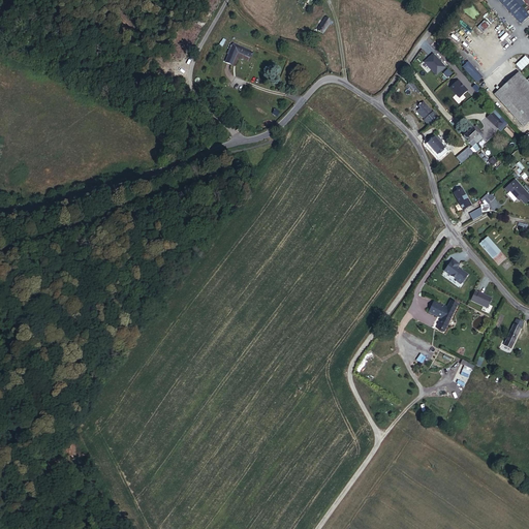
[(515,0),(498,0),(521,24),(528,17),(528,16),(521,7),(515,0)]
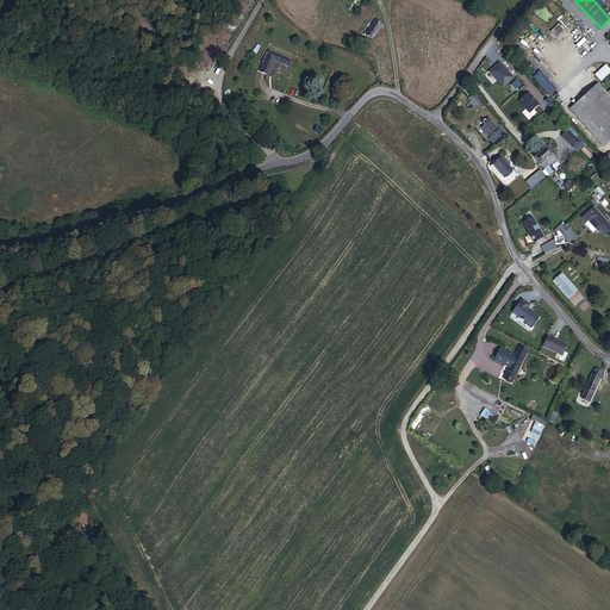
[(373,38),(379,27),(383,29),(384,26),(377,20),(367,35),(373,38)]
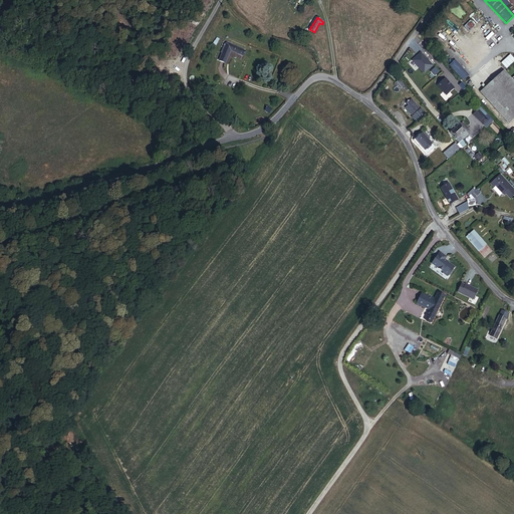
[(226,44),(218,61),(225,65),(232,51),(243,56),(247,50),(229,42),(228,45),(226,44)]
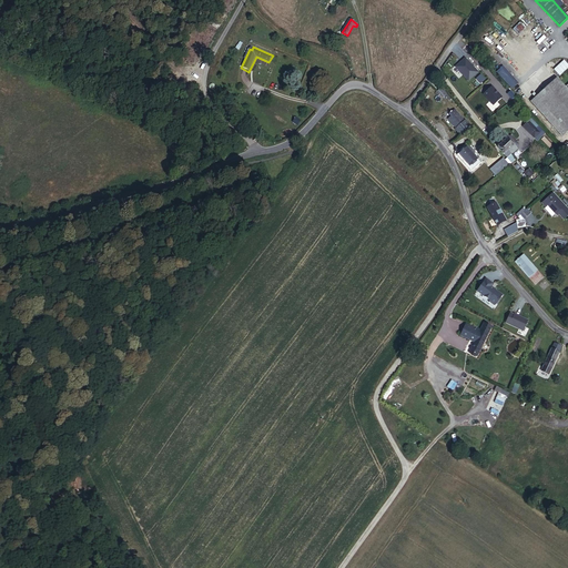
[(6,52),(2,58),(17,67),(20,61),(6,52)]
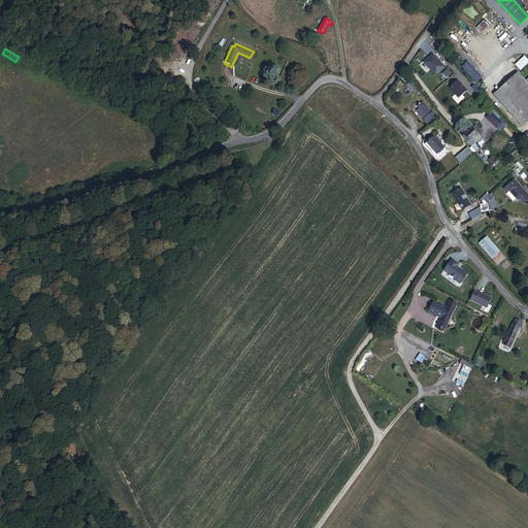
[(527,59),(524,55),(515,64),(520,70),(527,63),(527,59)]
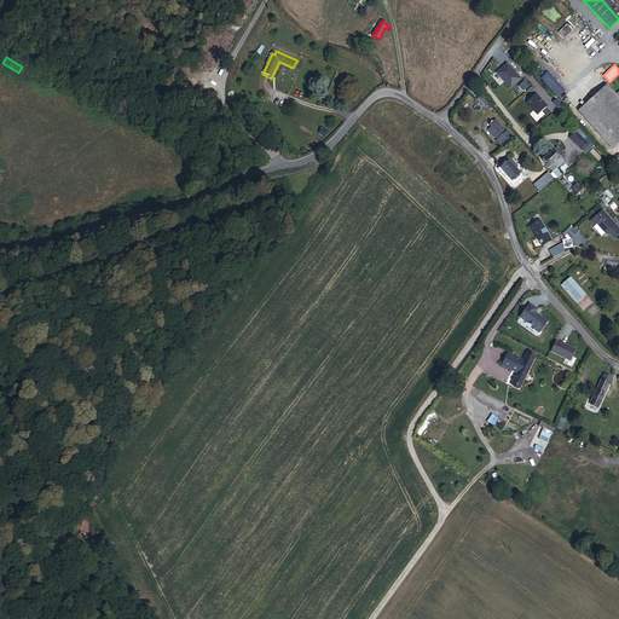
[(507,65),(496,75),(510,91),(520,81),(507,65)]
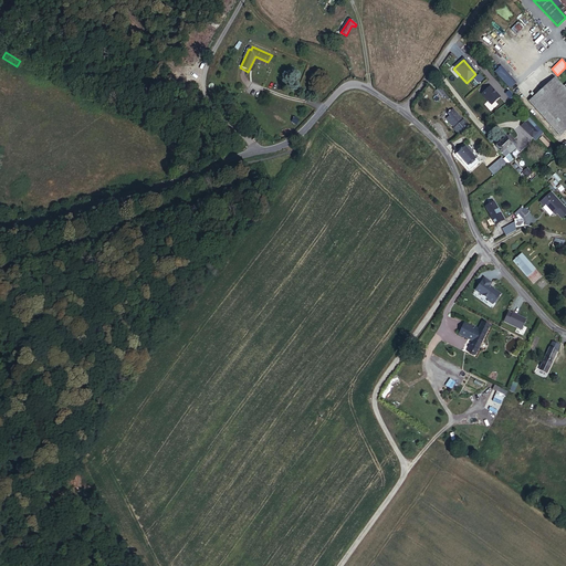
[(514,82),(500,66),(494,71),(509,87),(514,82)]
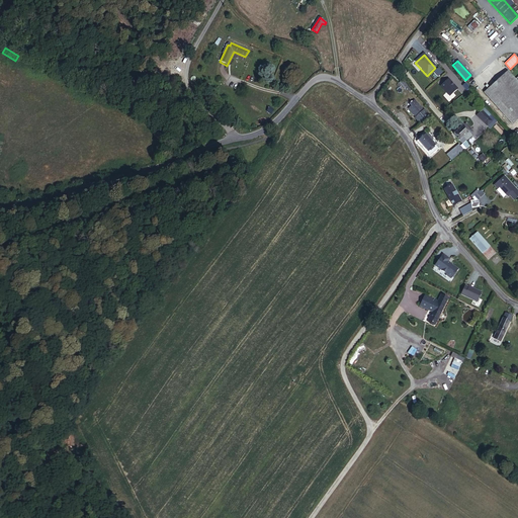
[(517,84),(513,79),(506,71),(483,93),(511,124),(517,117),(517,84)]
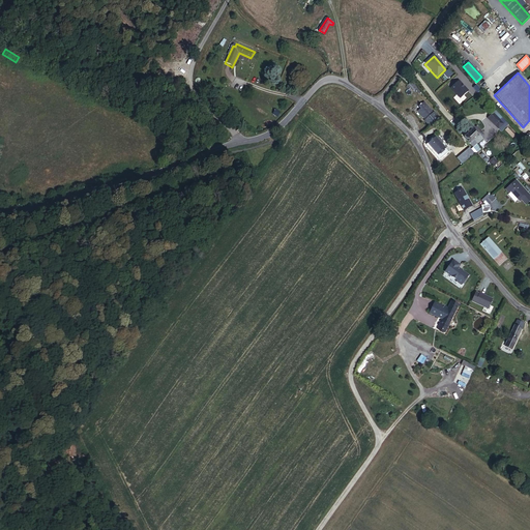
[(413,86),(409,81),(403,86),(406,89),(408,88),(409,90),(413,86)]
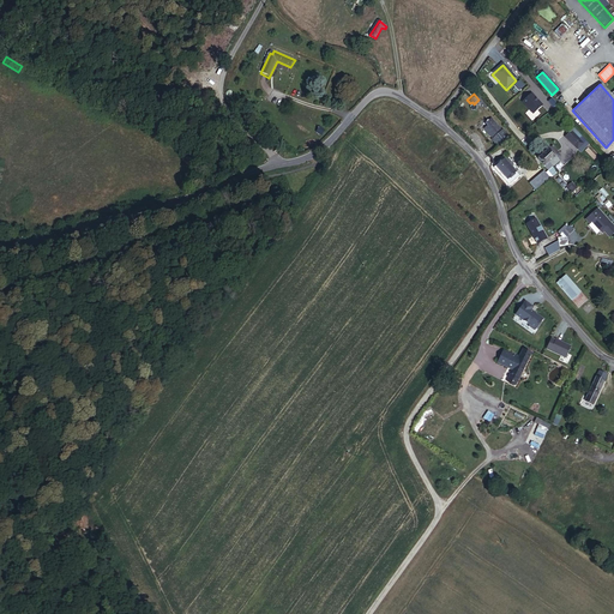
[(495,128),(488,119),(485,121),(483,119),(480,121),(482,124),(479,126),(485,133),(487,132),(489,134),(487,137),(493,145),(504,136),(498,128),(495,128)]
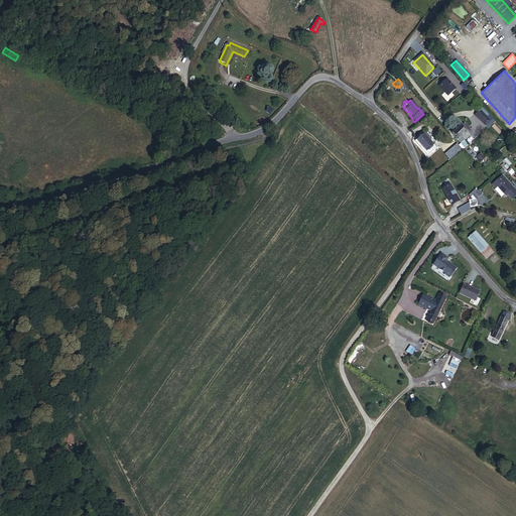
[(479,112),(474,116),(484,127),(489,123),(479,112)]
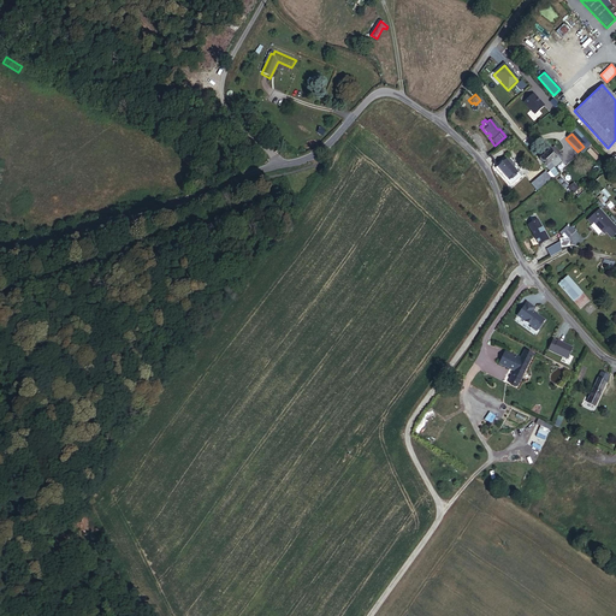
[(560,154),(554,148),(551,149),(550,149),(539,159),(550,172),(557,166),(556,166),(561,163),(561,158),(560,154)]
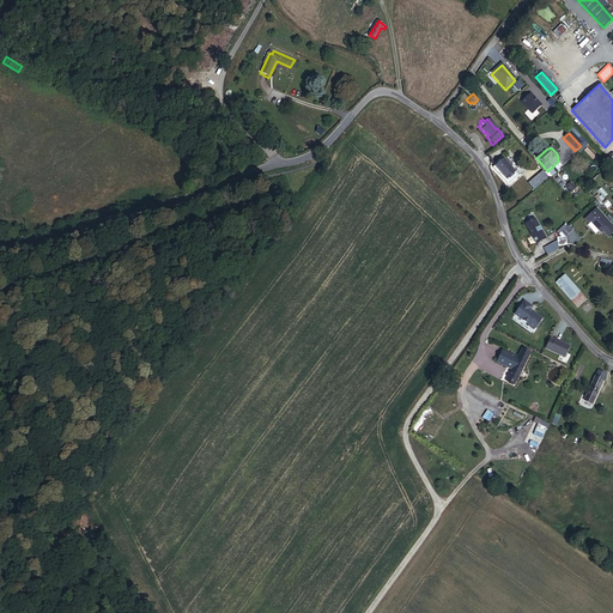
[(511,167),(501,155),(493,162),(503,174),(511,167)]
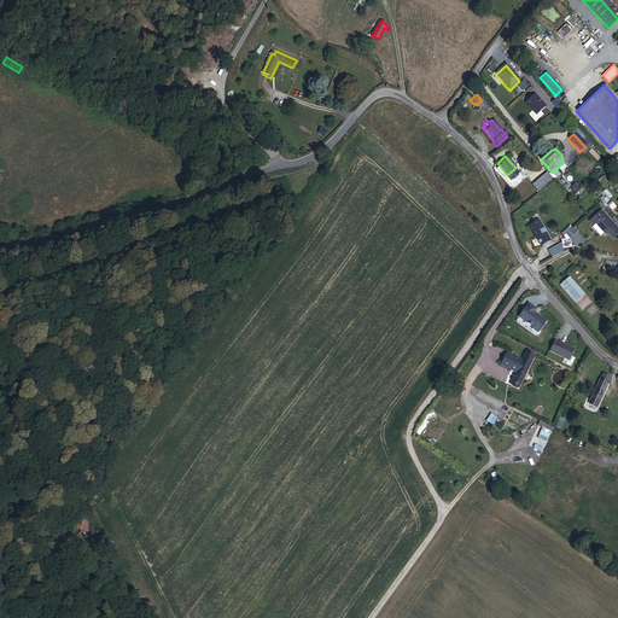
[(507,175),(497,163),(495,164),(506,178),(507,175)]
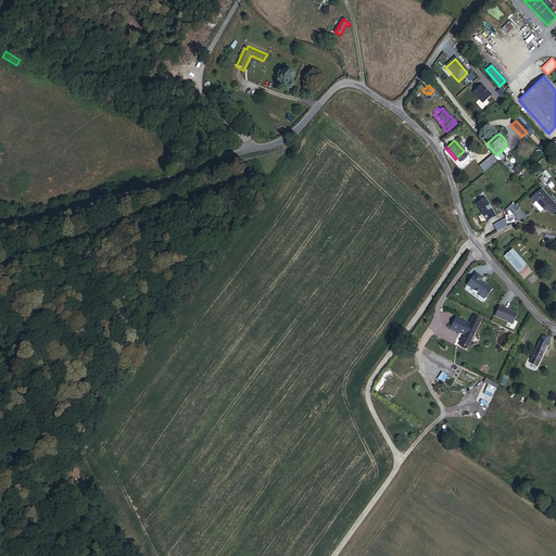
[(458,164),(468,156),(464,151),(456,158),(455,160),(458,164)]
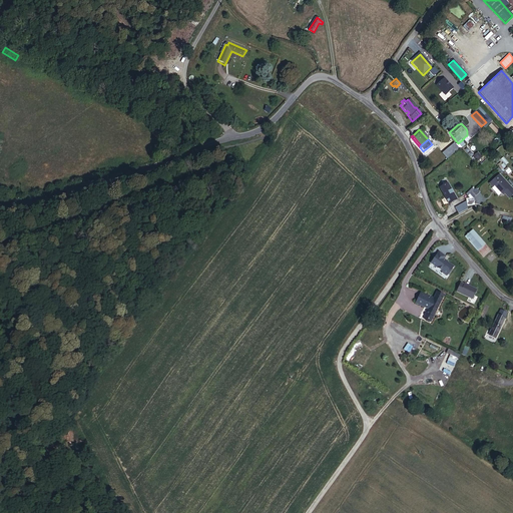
[(461,140),(456,145),(459,149),(465,144),(461,140)]
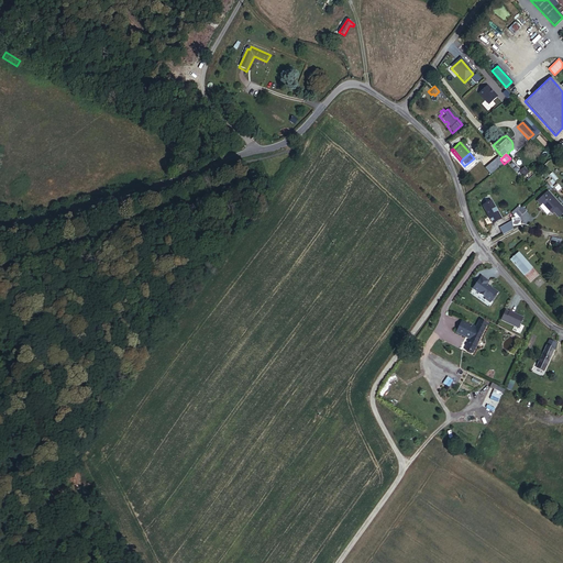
[(504,164),(498,157),(493,162),(498,168),(504,164)]
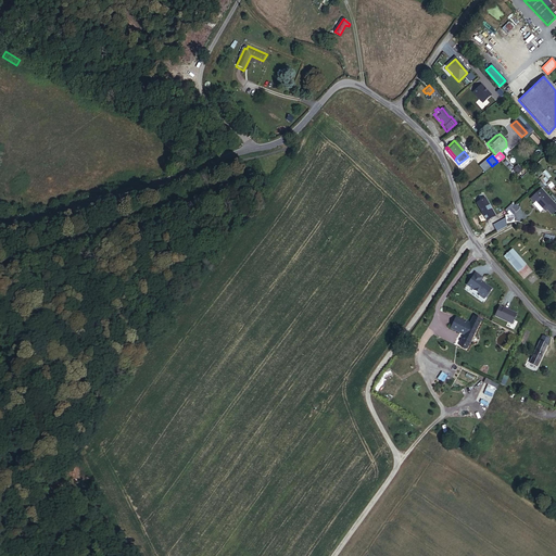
[(517,166),(509,173),(515,178),(517,176),(514,173),(519,168),(517,166)]
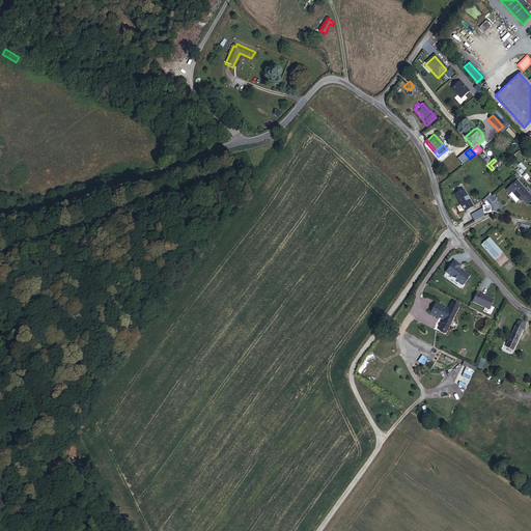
[(530,198),(530,195),(515,178),(505,188),(509,192),(510,190),(519,198),(520,197),(522,198),(526,203),(530,198)]
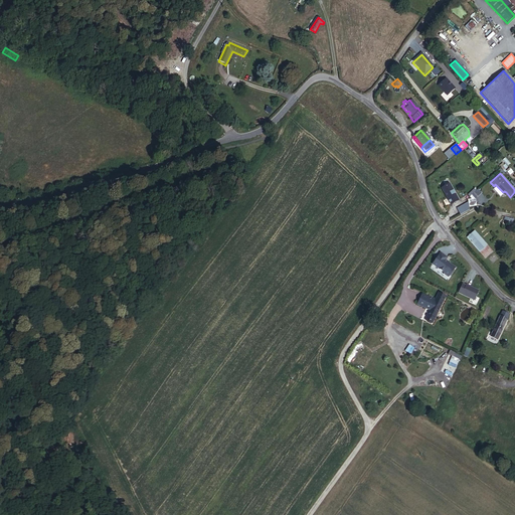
[(458,199),(449,183),(441,187),(451,203),(458,199)]
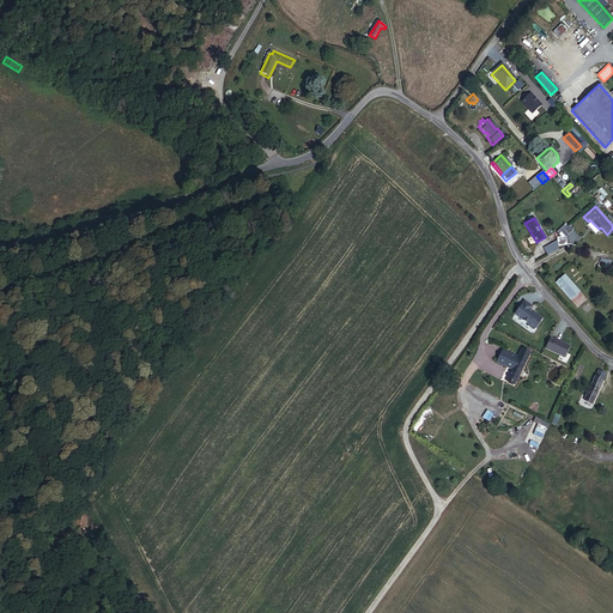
[(556,248),(554,238),(542,247),(546,254),(556,248)]
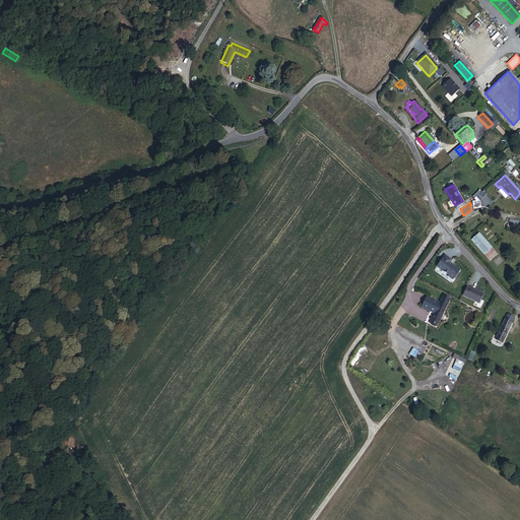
[(509,226),(518,228),(519,220),(510,219),(509,226)]
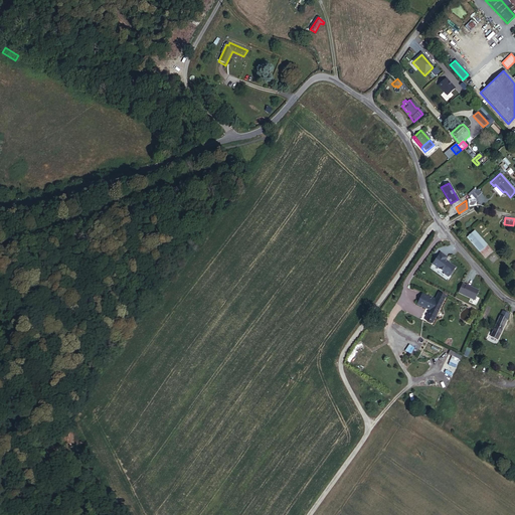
[(479,245),(474,238),(477,235),(475,232),(467,239),(483,261),(492,253),(483,242),(479,245)]
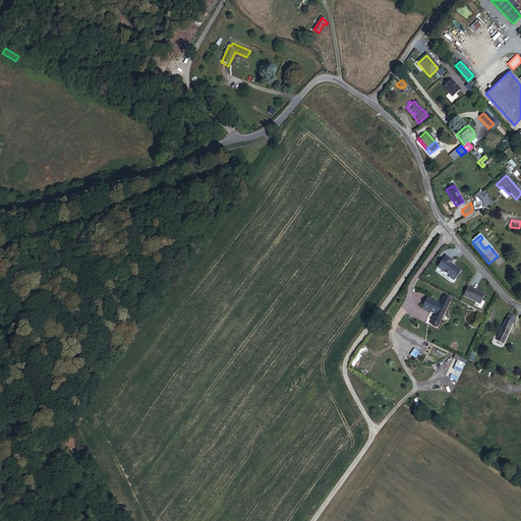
[(488,245),(482,238),(479,241),(484,248),(488,245)]
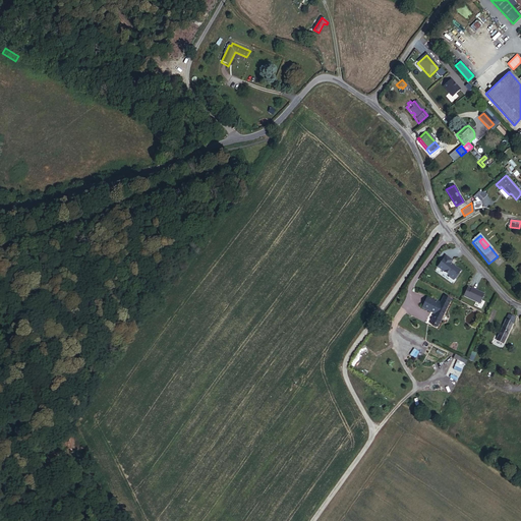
[(460,270),(453,265),(452,265),(449,263),(452,259),(445,255),(437,267),(449,275),(448,277),(453,280),(460,270)]
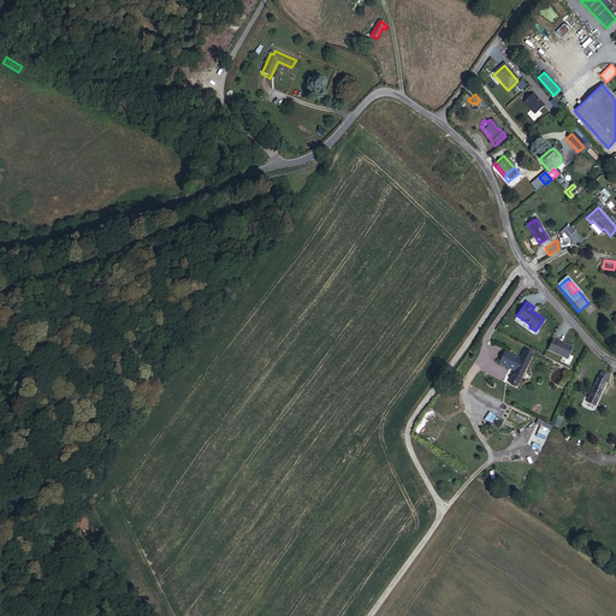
[(557,339),(552,338),(548,349),(568,357),(573,345),(557,338),(557,339)]
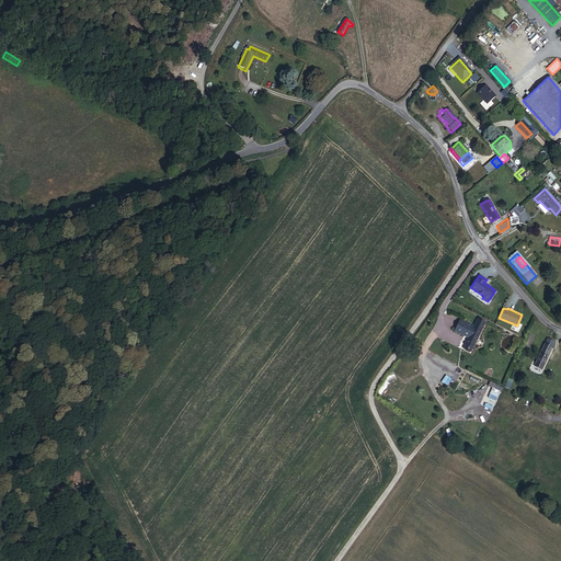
[(471,352),(485,323),(477,319),(473,325),(461,320),(456,332),(468,338),(464,347),(471,352)]
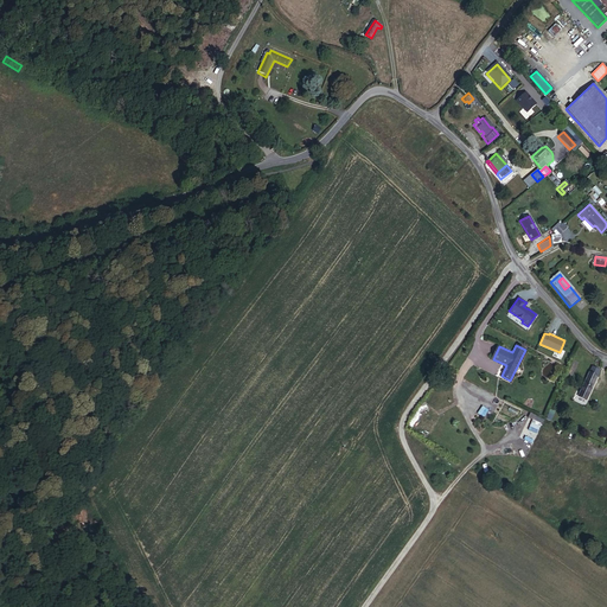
[(598,376),(600,370),(592,366),(589,372),(598,376)]
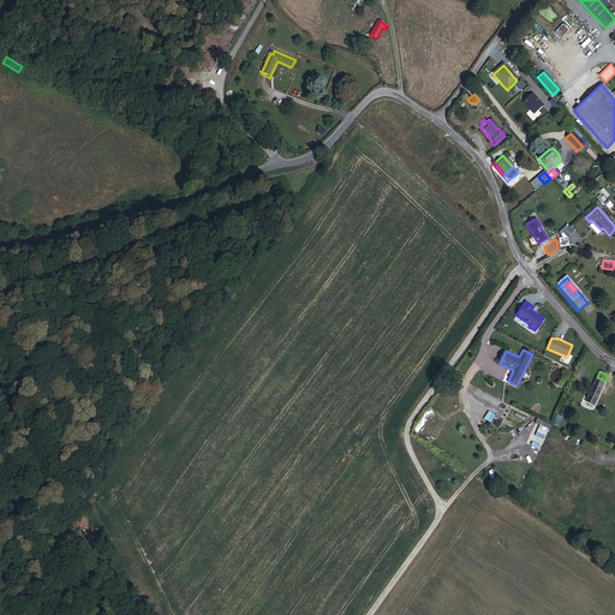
[(593,405),(605,381),(597,377),(585,401),(593,405)]
